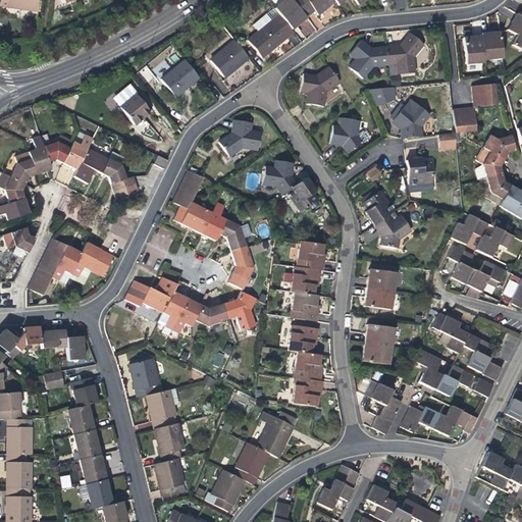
[(37,0),(0,0),(0,5),(36,11),(37,0)]
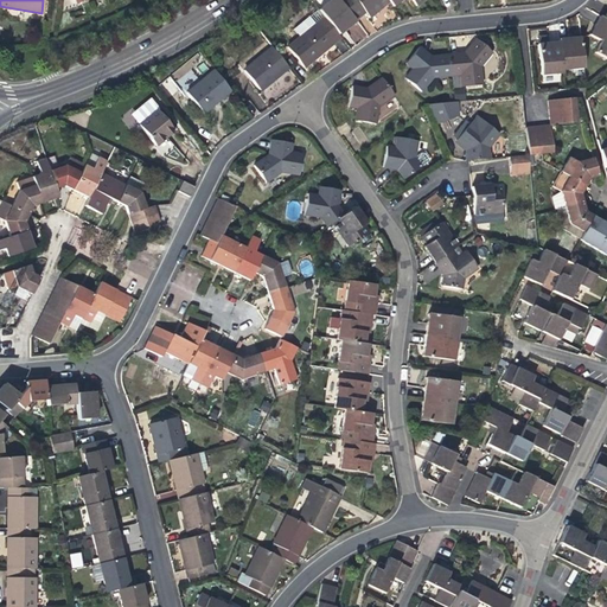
[(353,21),(334,0),(331,0),(318,12),(337,34),(346,27),(353,21)]
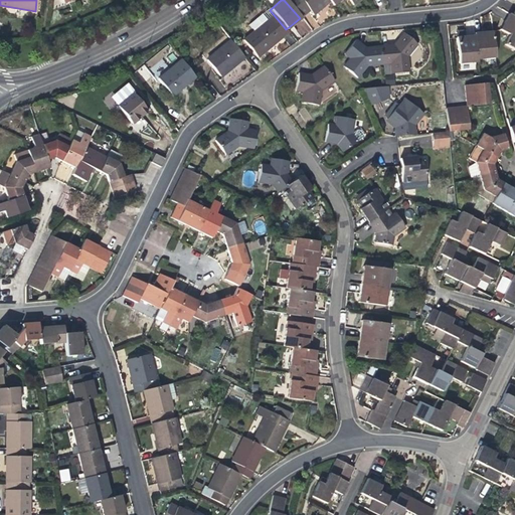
[(312,9),(316,14),(322,8),(329,3),(326,0),(284,0),(300,18),(308,11),(312,9)]
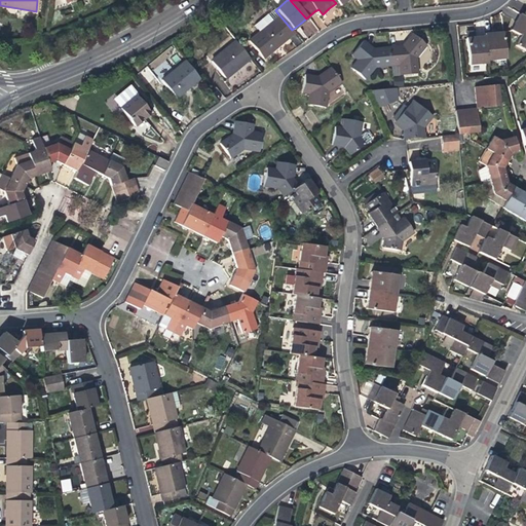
[(292,30),(275,10),(254,28),(259,33),(248,42),(262,59),(277,46),(294,33),(292,30)]
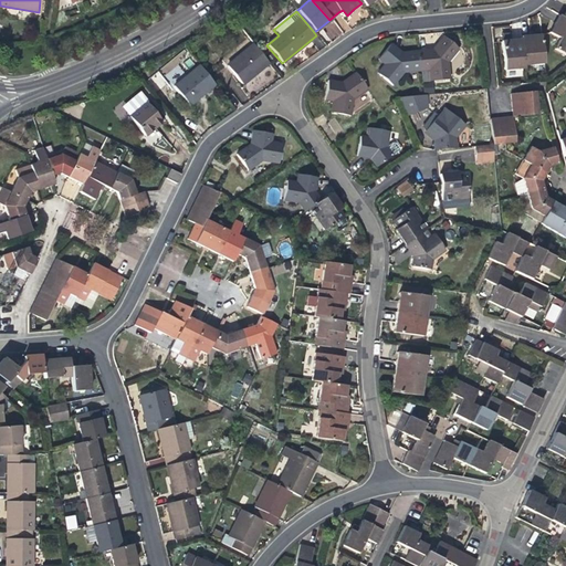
[(565,20),(562,19),(559,18),(555,24),(549,34),(561,41),(554,51),(565,58),(565,55),(565,20)]
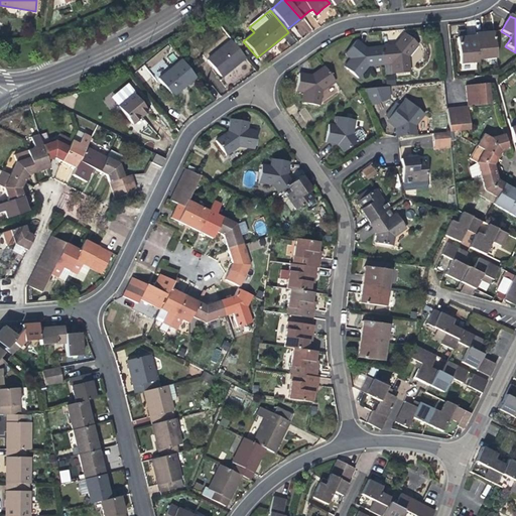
[(474,35),(475,37),(478,61),(497,59),(493,33),(484,34),(474,35)]
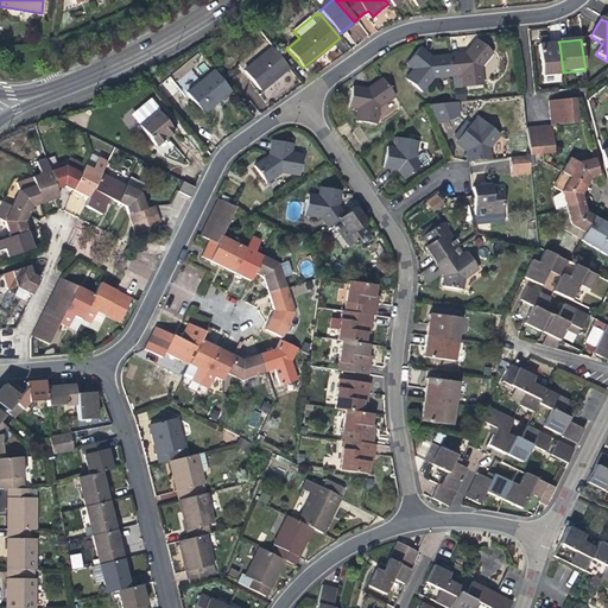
[(466,56),(450,57),(451,78),(462,77),(462,89),(483,88),(482,69),(493,55),(477,42),(468,52),(466,56)]
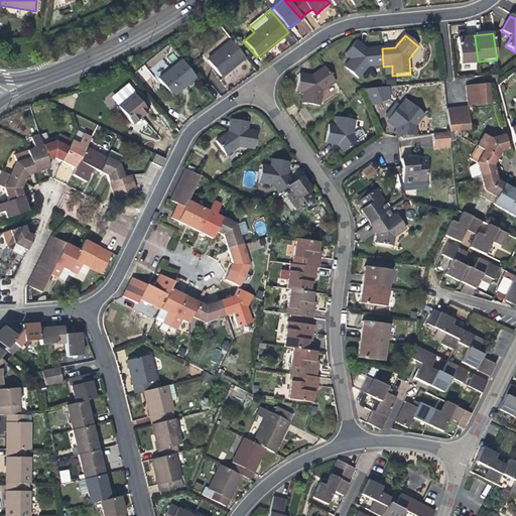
[(478,65),(478,61),(475,37),(464,38),(456,39),(460,66),(478,65)]
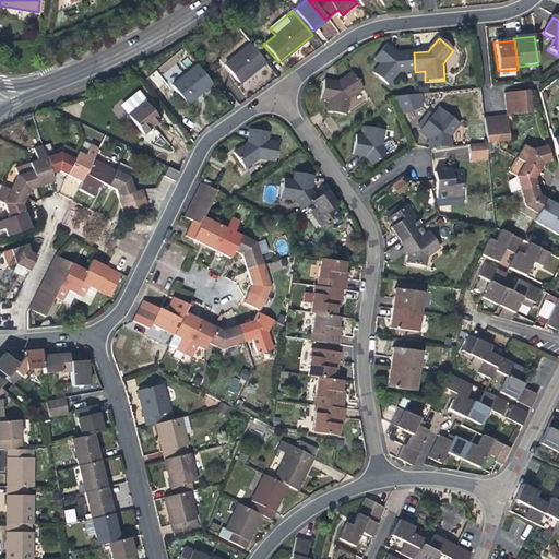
[(264,63),(249,45),(223,67),(238,85),(250,74),(264,63)]
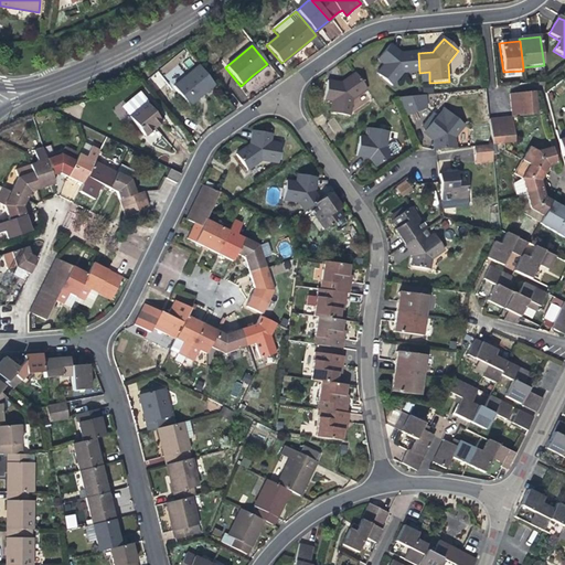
[(404,74),(419,73),(418,53),(402,54),(396,51),(391,46),(377,62),(384,66),(377,76),(393,87),(404,74)]
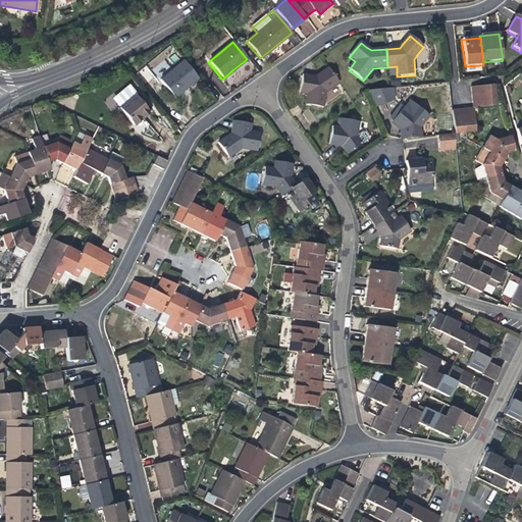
[(198,80),(183,62),(159,82),(173,100),(188,88),(198,80)]
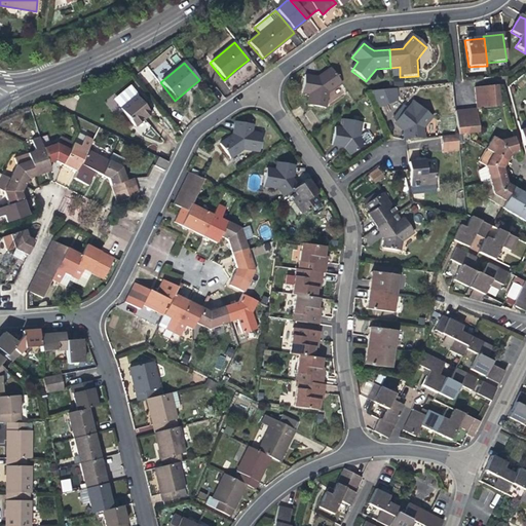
[(343,82),(332,67),(318,77),(305,74),(301,92),(309,94),(307,104),(326,108),(329,92),(343,82)]
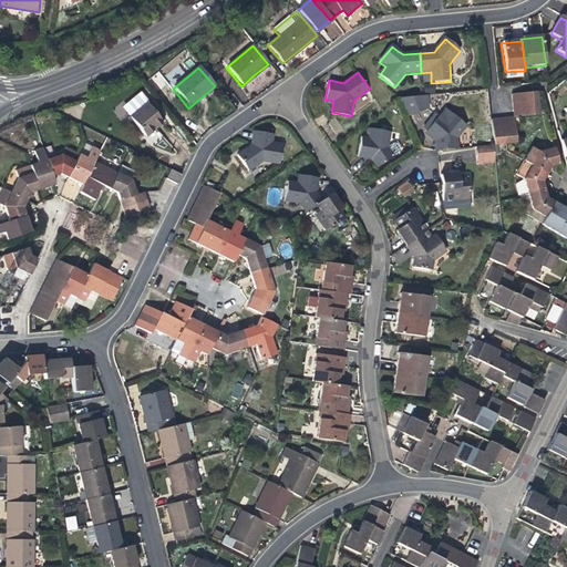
[(512,103),(537,101),(537,93),(512,95),(512,103)]
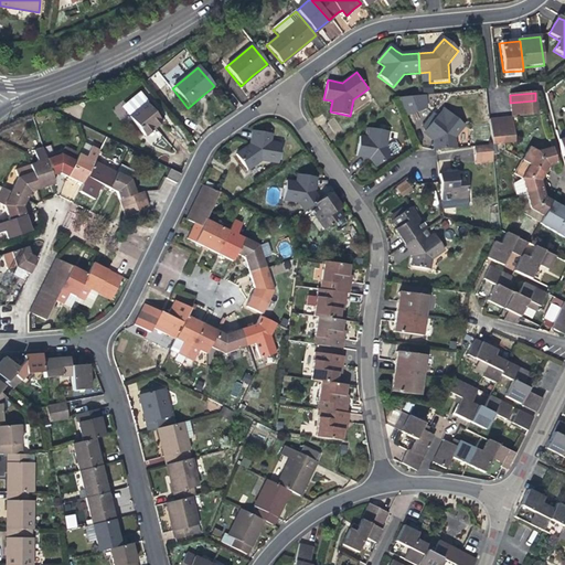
[(425,95),(398,98),(406,115),(426,108),(425,95)]
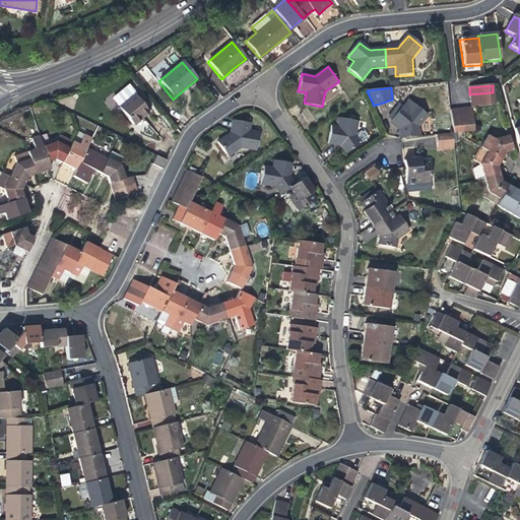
[(470,102),(494,99),(493,92),(469,94),(470,102)]
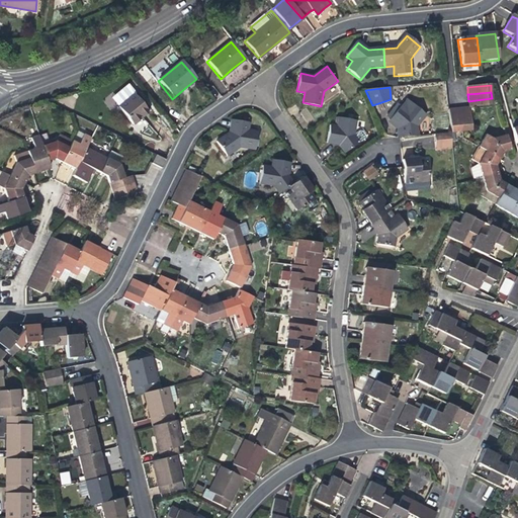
[(115,112),(128,127),(132,124),(146,113),(133,98),(115,112)]
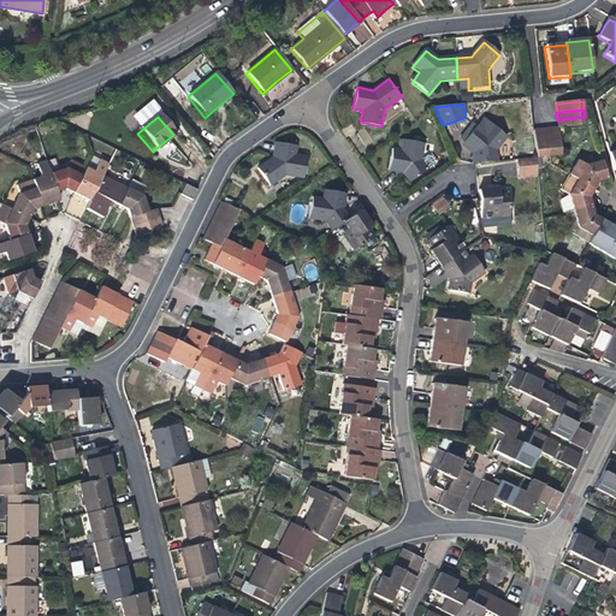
[(585,125),(585,117),(557,120),(557,128),(585,125)]
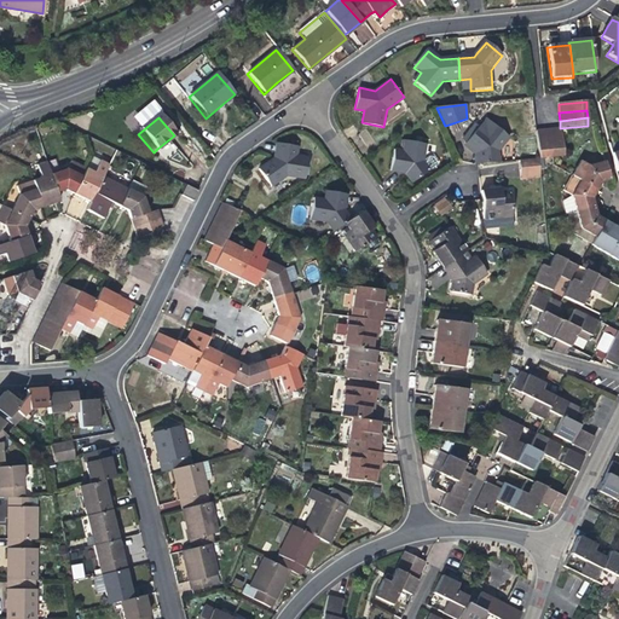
[(478,163),(479,163),(499,162),(498,151),(508,139),(492,126),(492,127),(486,122),(480,128),(479,127),(479,128),(466,143),(464,144),(478,155),(478,163)]
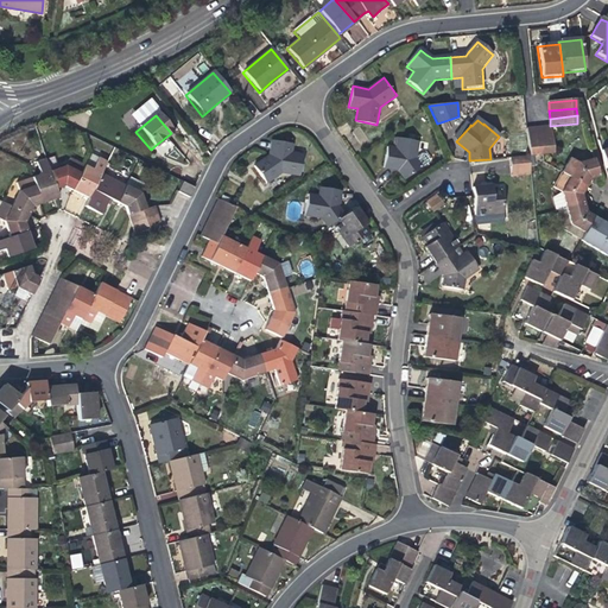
[(470,126),(467,122),(453,138),(457,140),(470,126)]
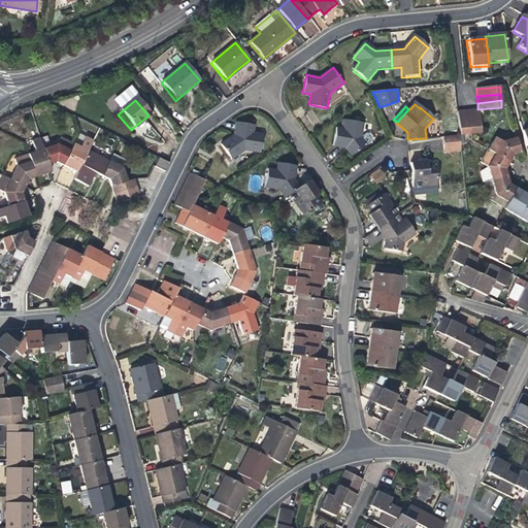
[(480,134),(477,109),(471,110),(473,134),(480,134)]
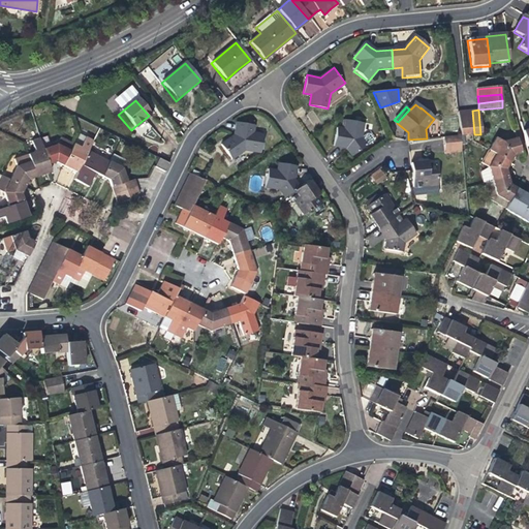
[(471,134),(474,134),(472,111),(465,112),(467,135),(471,134)]
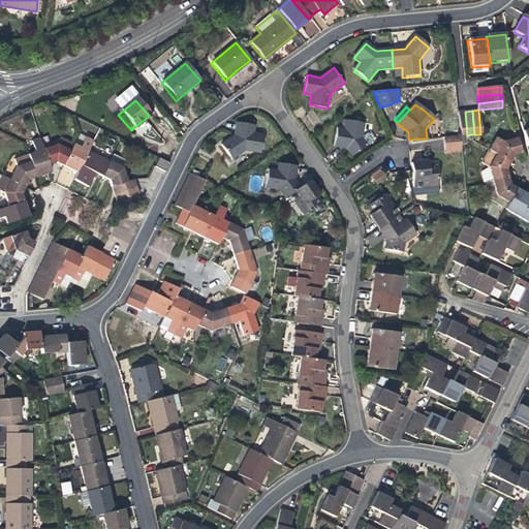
[(460,136),(467,135),(465,112),(458,112),(460,135),(460,136)]
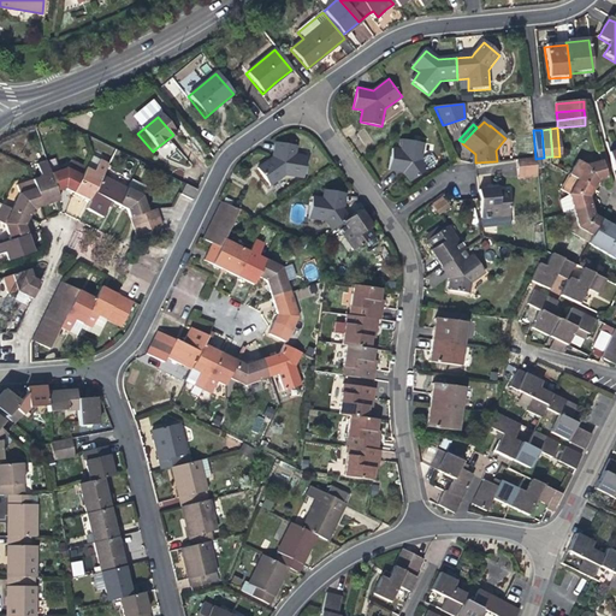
[(256,167),(268,184),(286,173),(303,176),(308,155),(292,153),(295,146),(274,142),(271,158),(256,167)]
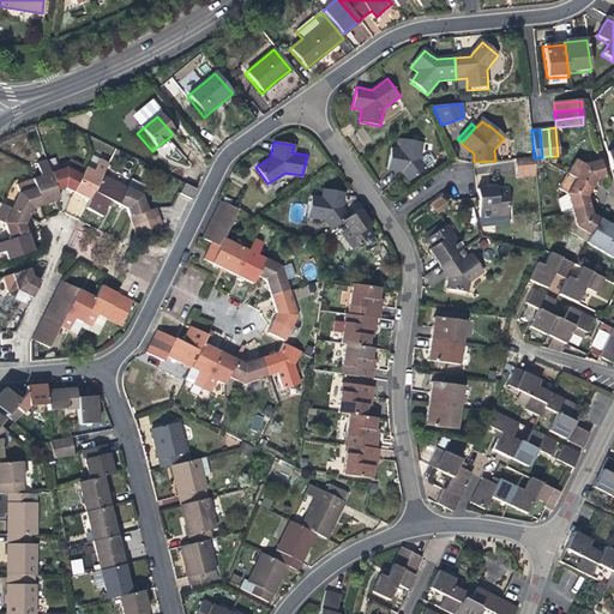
[(381,166),(379,175),(395,178),(401,187),(419,174),(411,166),(415,150),(393,146),(391,155),(384,154),(381,166)]
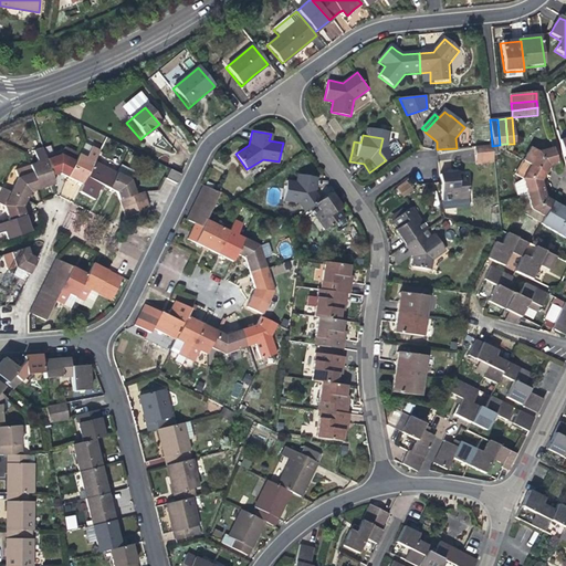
[(493,163),(492,146),(492,145),(474,146),(475,164),(493,163)]
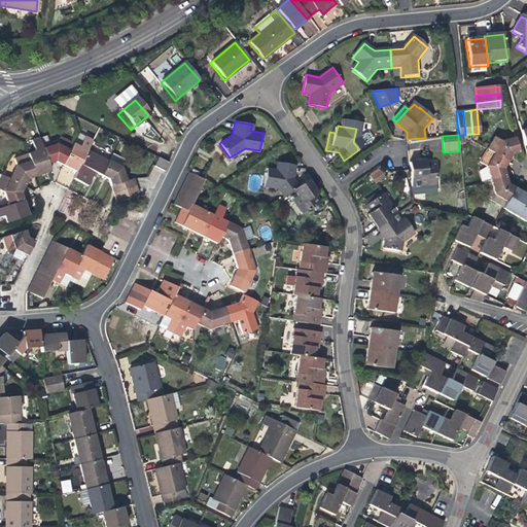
[(73,142),(69,149),(63,163),(77,170),(88,150),(93,139),(85,136),(79,145),(73,142)]
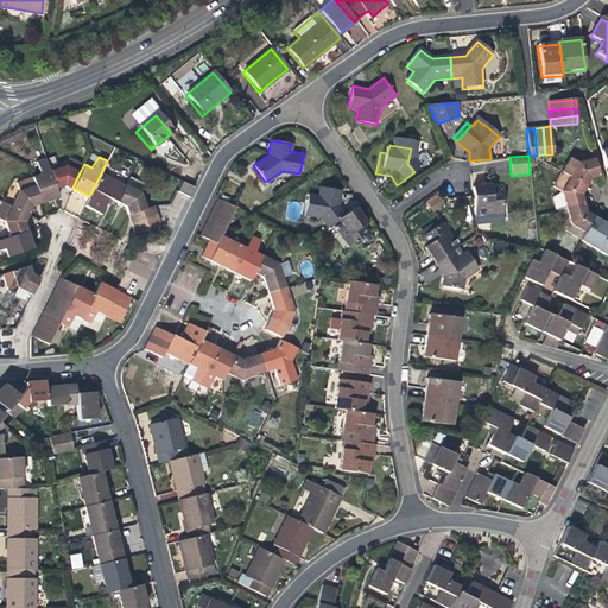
[(39,173),(31,176),(39,202),(51,198),(58,196),(55,189),(51,177),(49,171),(45,158),(36,160),(38,171),(39,173)]
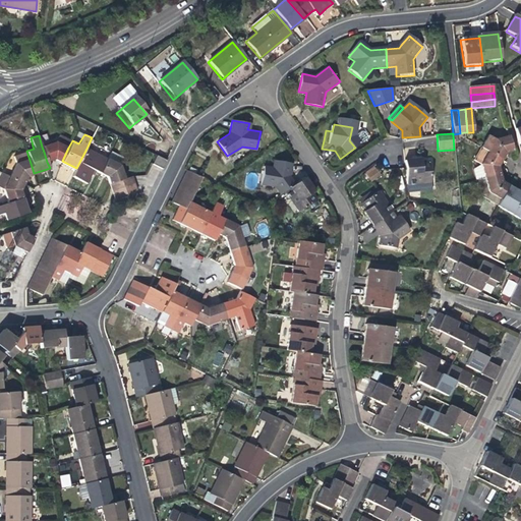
[(480,148),(487,153),(501,160),(506,153),(512,152),(508,136),(495,139),(487,135),(480,148)]
